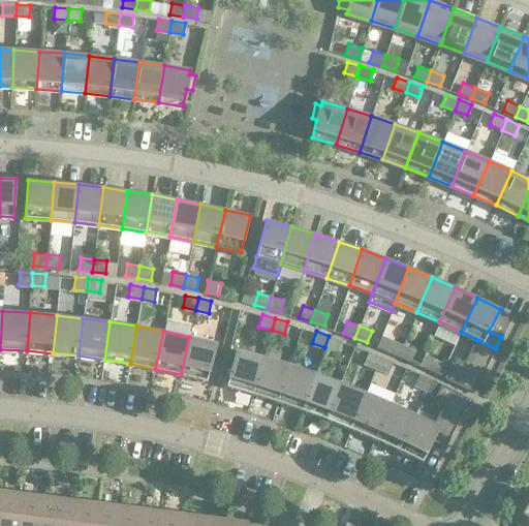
[(341,340),(329,336),(324,347),(337,351),(341,340)]
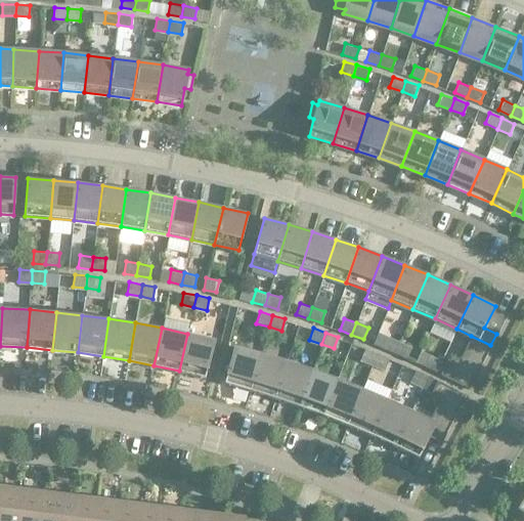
[(215,340),(187,334),(179,371),(206,377),(215,340)]
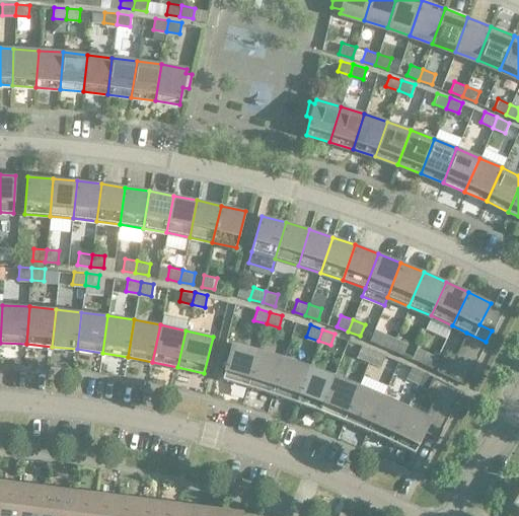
[(383,332),(379,343),(390,348),(395,337),(383,332)]
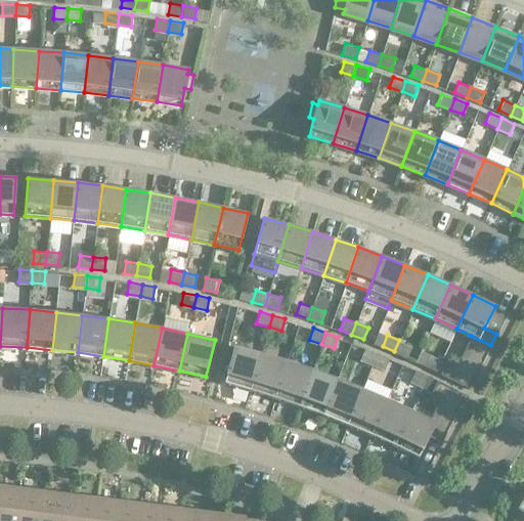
[(490,345),(471,336),(461,356),(448,358),(441,373),(470,387),(490,345)]
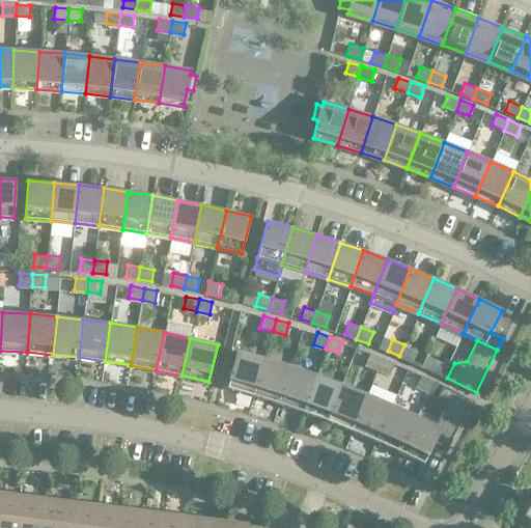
[(417,351),(404,344),(399,356),(412,362),(417,351)]
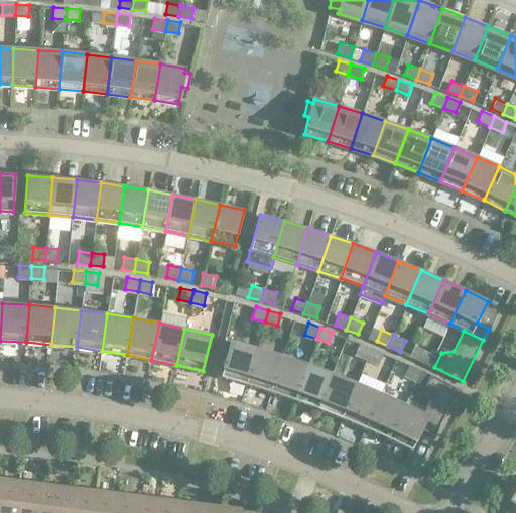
[(221,376),(246,383),(257,348),(231,340),(221,376)]
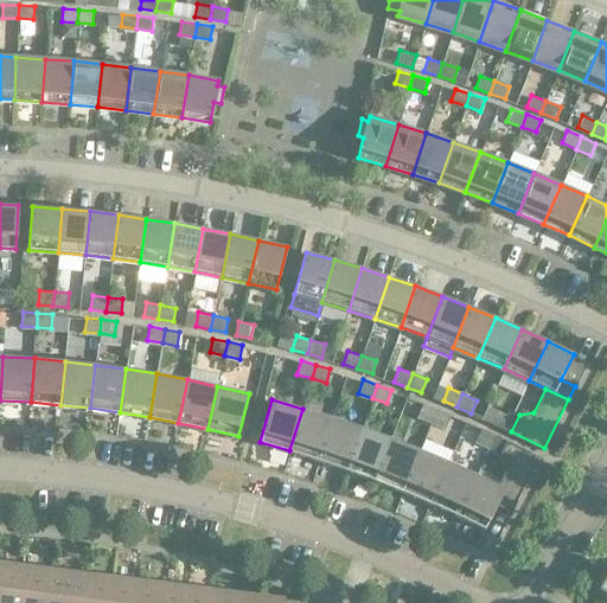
[(436,408),(422,402),(417,415),(432,421),(436,408)]
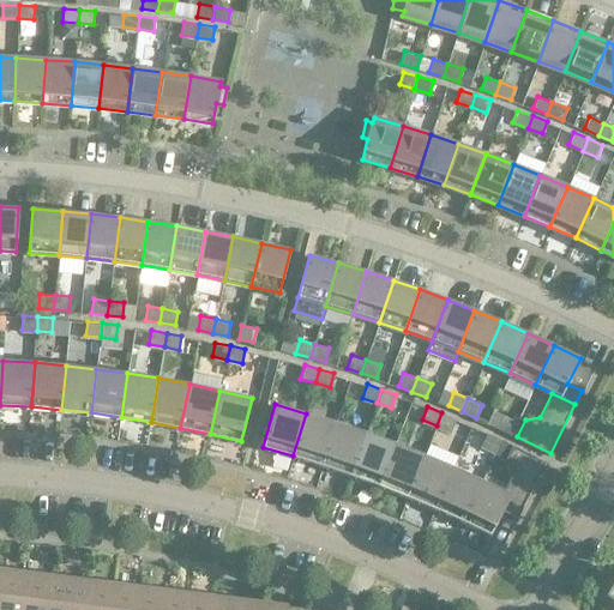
[(456,418),(441,412),(437,426),(450,432),(456,418)]
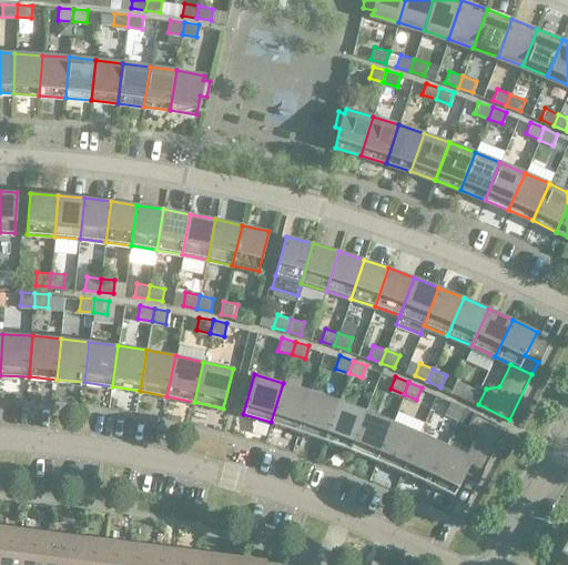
[(311,392),(283,383),(271,422),(298,431),(311,392)]
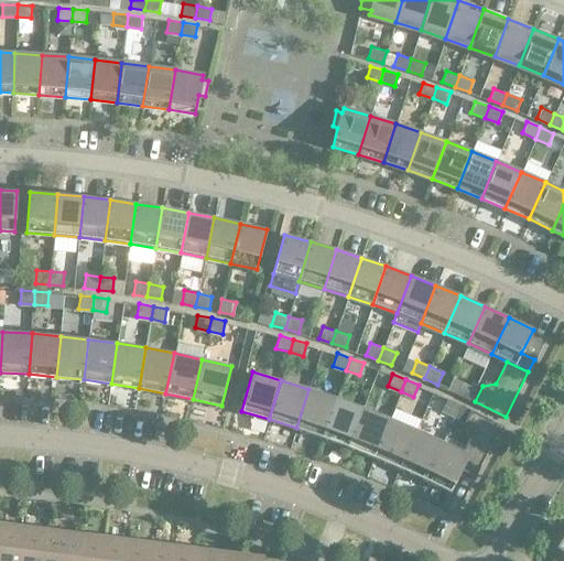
[(463,381),(457,392),(469,399),(475,387),(463,381)]
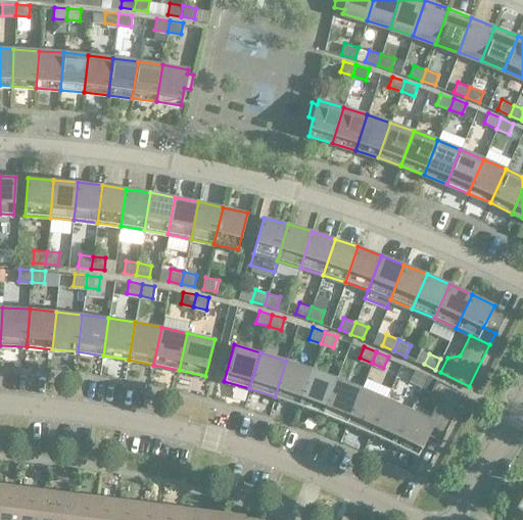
[(312,369),(286,361),(275,396),(298,405),(312,369)]
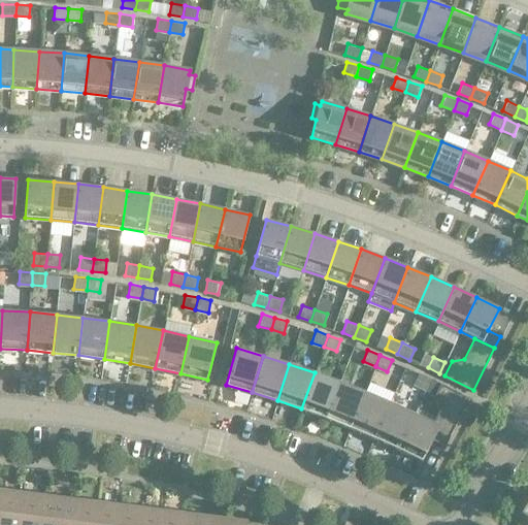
[(431,378),(419,371),(414,383),(426,389),(431,378)]
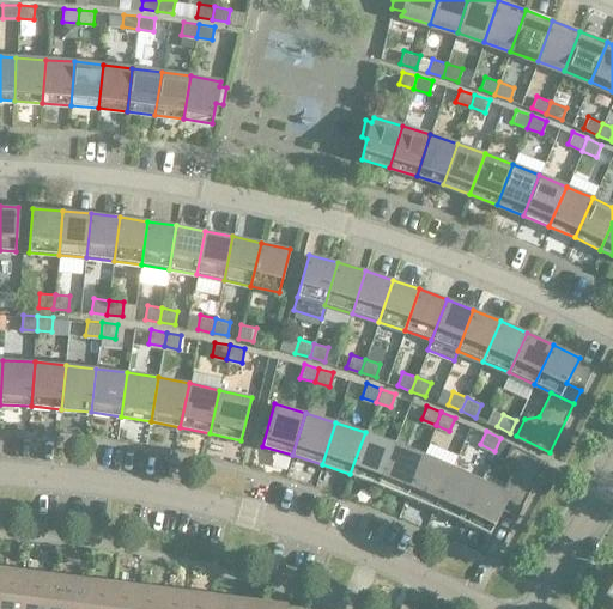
[(394,443),(365,432),(350,474),(378,485),(394,443)]
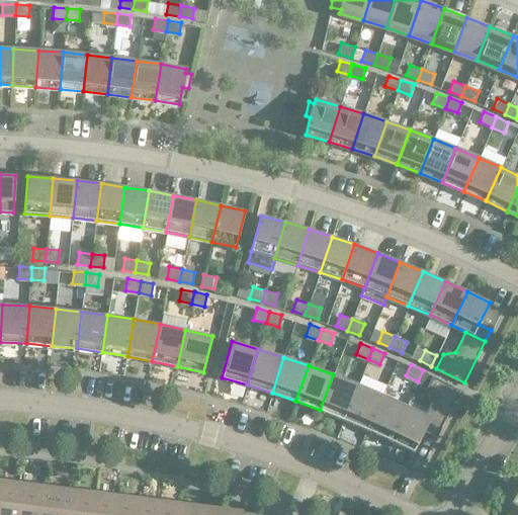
[(358,384),(333,374),(320,410),(343,419),(358,384)]
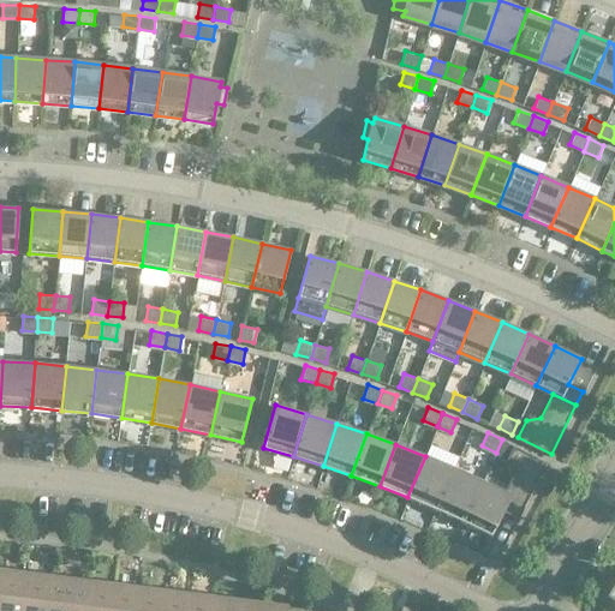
[(547,461),(513,444),(505,461),(512,475),(503,491),(526,502),(547,461)]
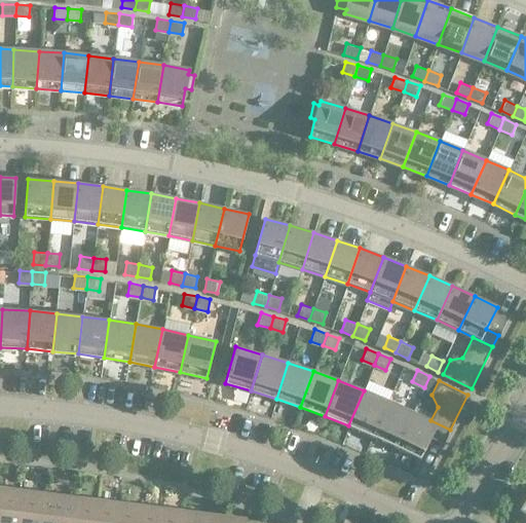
[(388,401),(364,390),(348,425),(373,436),(388,401)]
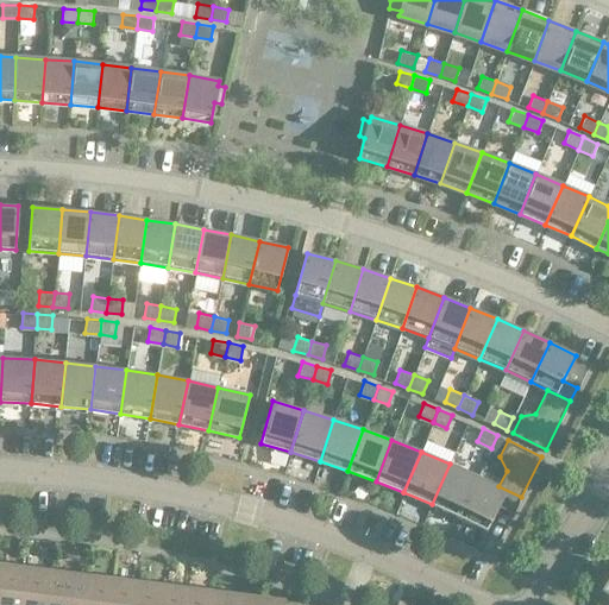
[(477,477),(450,464),(432,504),(459,516),(477,477)]
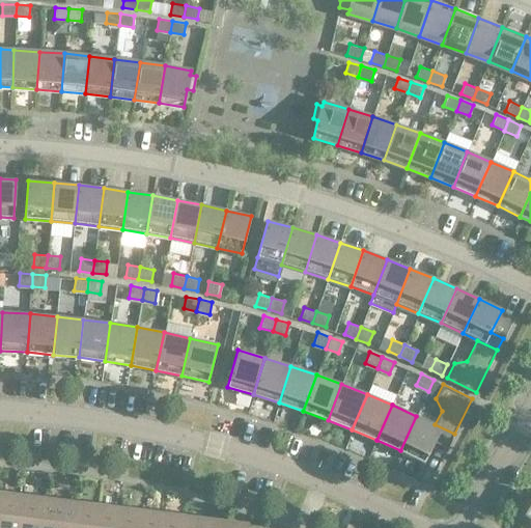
[(454,434),(435,424),(416,416),(400,450),(424,463),(436,440),(448,446),(454,434)]
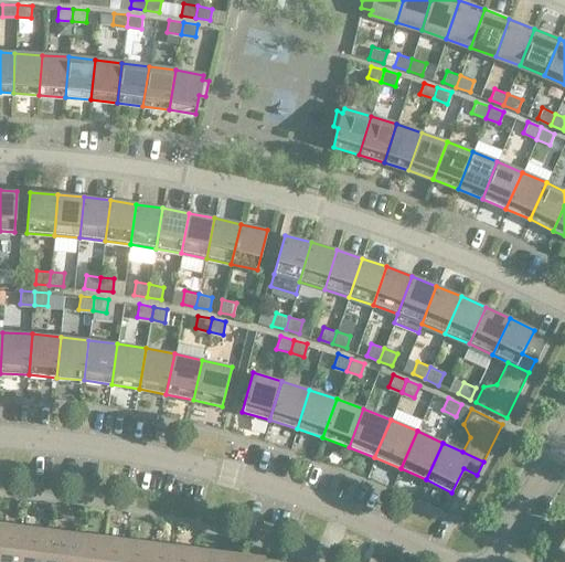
[(21,561),(25,529),(3,527),(0,550),(0,561),(21,561)]
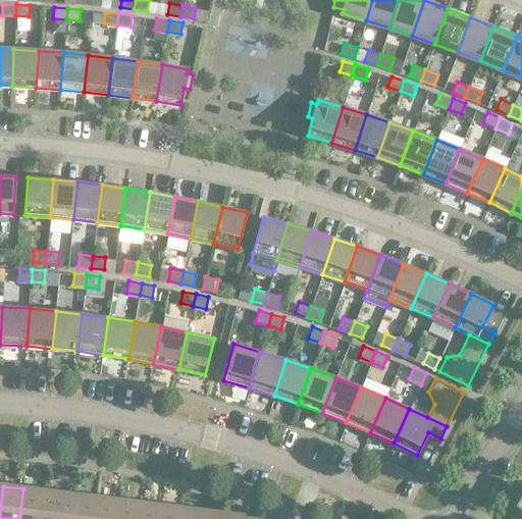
[(41,518),(44,491),(23,488),(19,518),(41,518)]
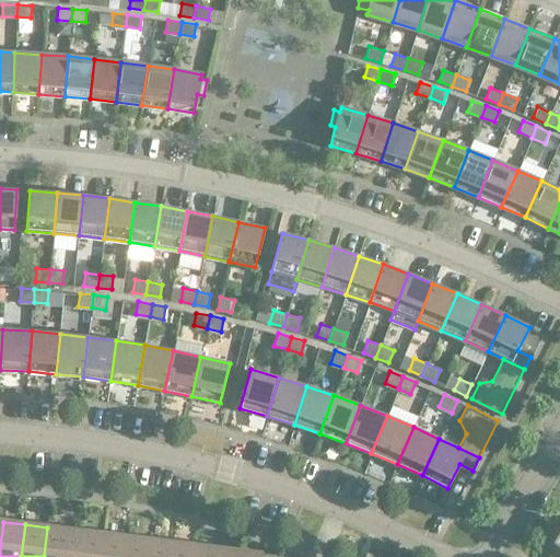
[(71,531),(47,528),(44,556),(66,556),(67,550),(80,553),(83,532),(81,532),(81,534),(71,533),(71,531)]
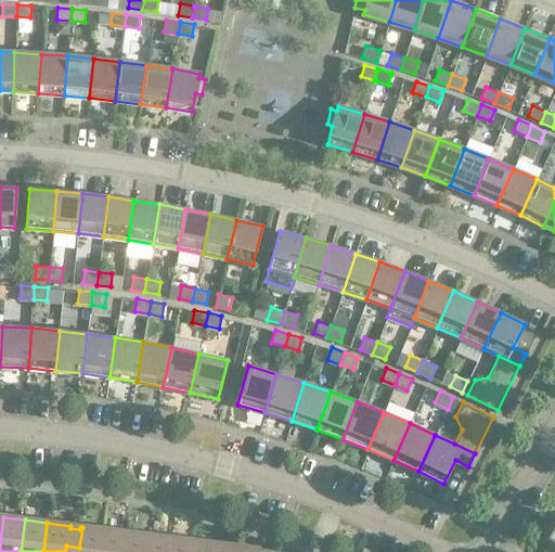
[(101,551),(104,530),(82,527),(79,548),(66,546),(65,551),(101,551)]
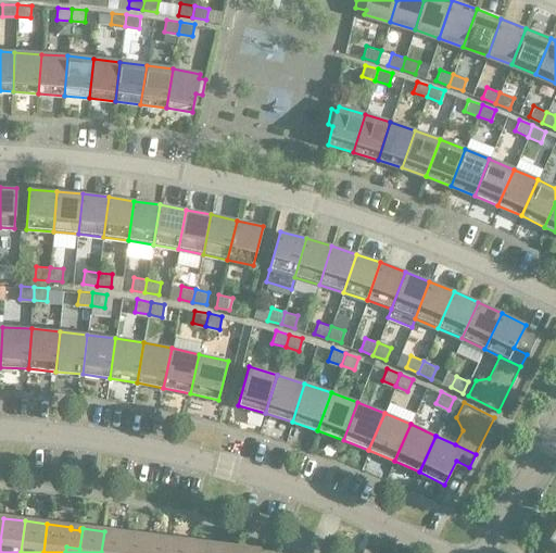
[(123,552),(126,533),(104,531),(101,552),(123,552)]
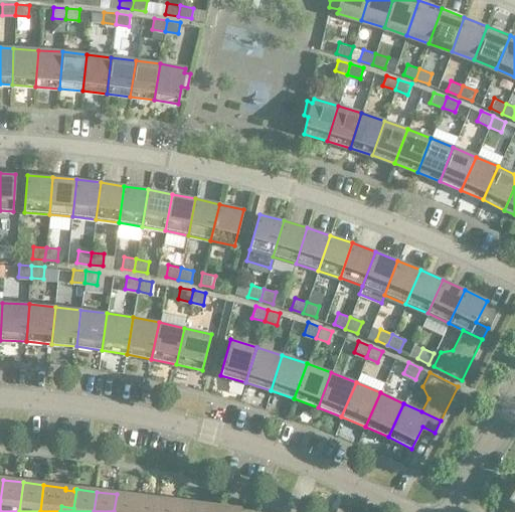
[(135,511),(138,497),(117,494),(114,511),(135,511)]
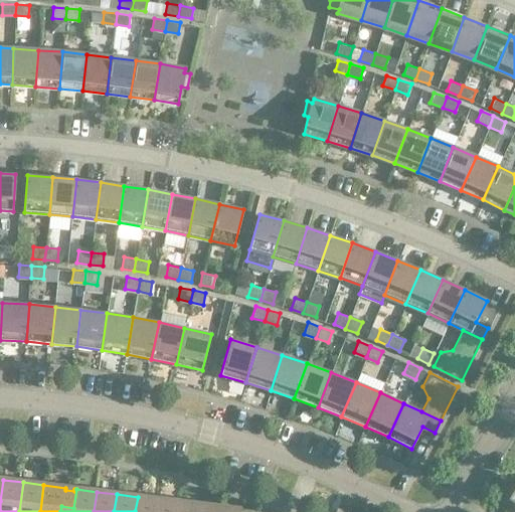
[(156,511),(158,499),(138,497),(135,511),(156,511)]
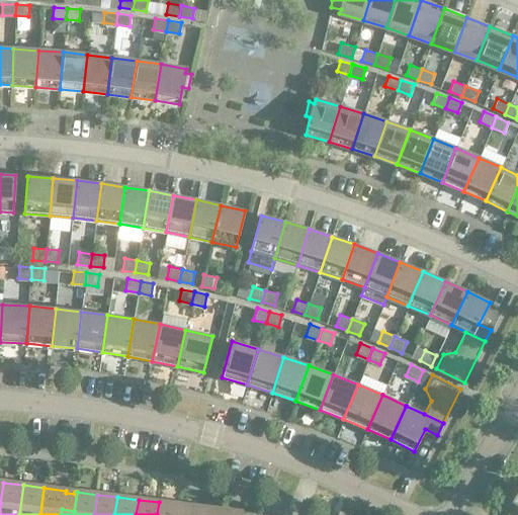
[(178,514),(179,505),(159,502),(157,514),(178,514)]
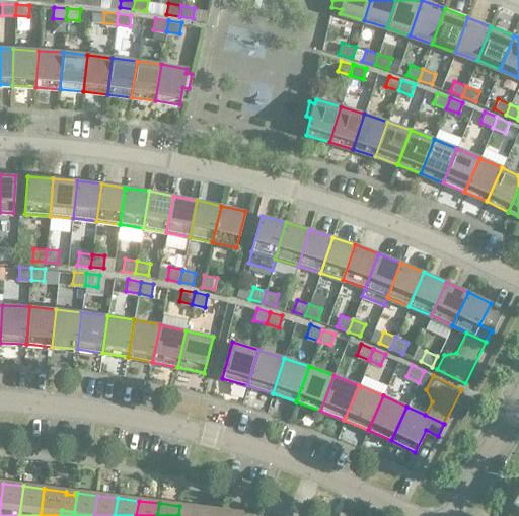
[(199,515),(201,509),(179,506),(178,515),(199,515)]
